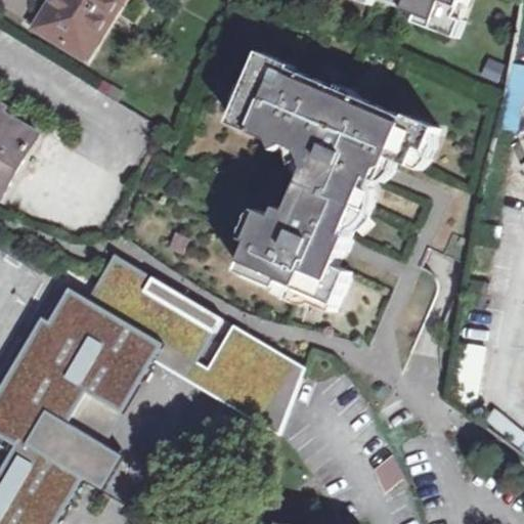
[(34,22),(88,55),(122,0),(57,0),(44,22),(36,17),(34,22)]
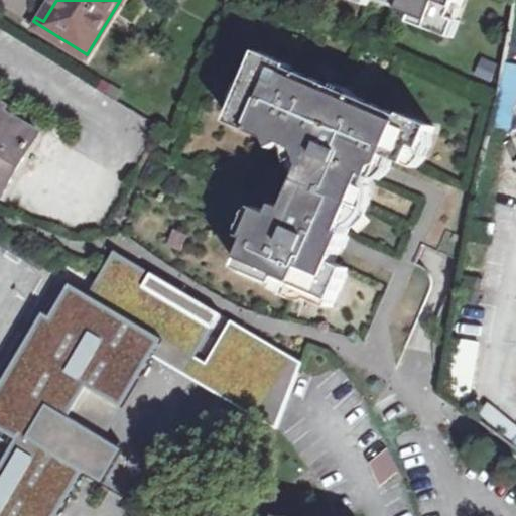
[(353,0),(352,2),(367,7),(369,0),(391,0),(407,5),(404,14),(415,18),(413,25),(441,34),(446,20),(454,22),(461,0),(353,0)]
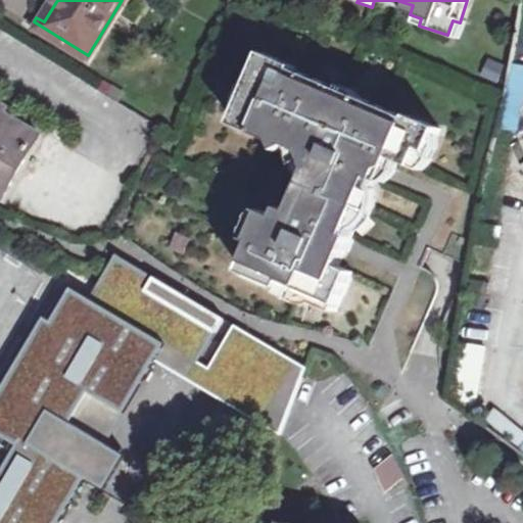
[(453,20),(447,35),(460,39),(465,25),(460,22),(453,20)]
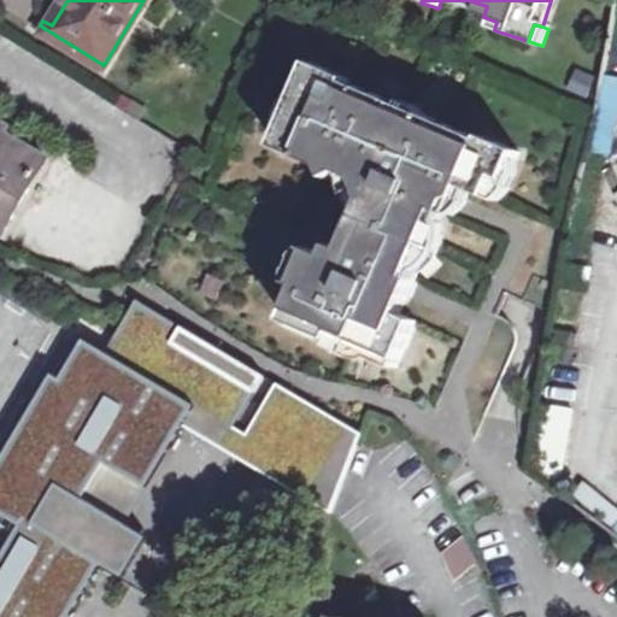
[(404,278),(411,281),(440,212),(435,209),(447,181),(465,188),(491,199),(500,176),(510,181),(522,153),(487,139),(485,144),(425,118),(423,125),(392,111),(394,105),(350,86),(351,82),(313,65),(301,92),(305,99),(293,128),(286,130),(278,146),(327,166),(329,176),(342,172),(359,181),(366,199),(359,218),(344,253),(334,250),(329,259),(313,253),(299,288),(301,288),(286,324),(331,344),(335,336),(401,364),(418,324),(404,318),(389,312),(404,278)]
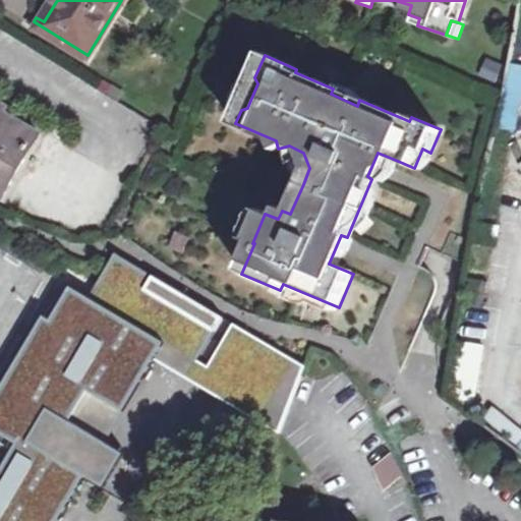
[(481,77),(497,82),(503,65),(486,60),(481,77)]
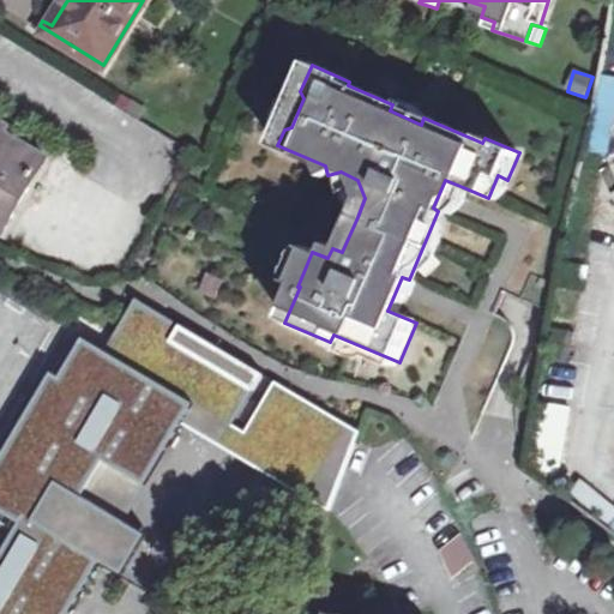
[(276,126),(284,130),(292,127),(304,98),(300,91),(293,88),(276,126)]
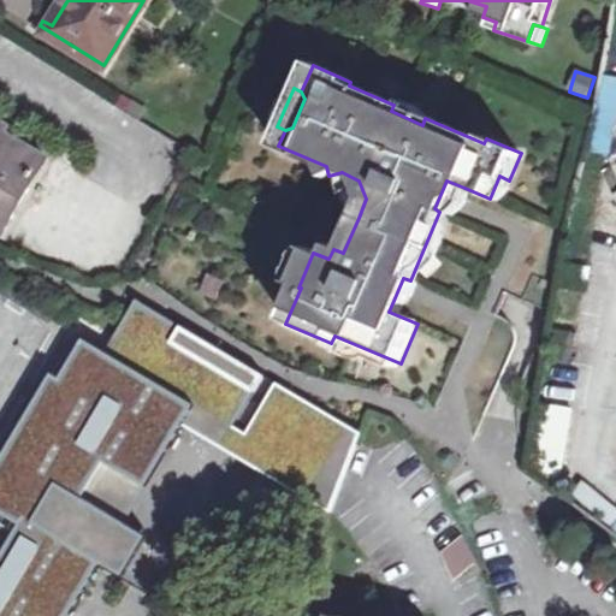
[(0,237),(47,158),(0,130),(0,237)]
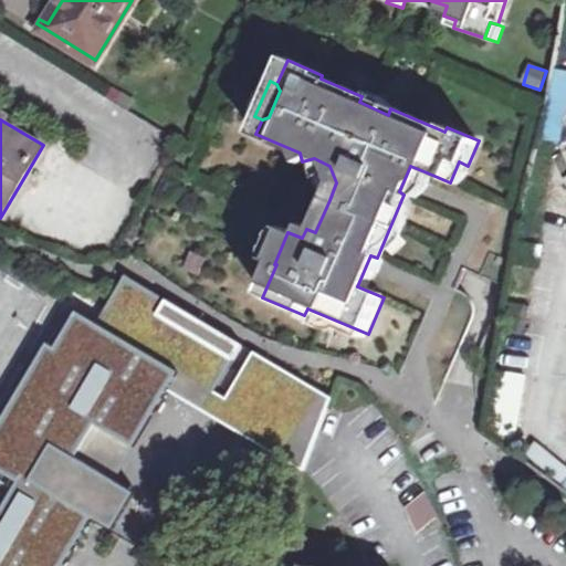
[(314,158),(329,200),(336,182),(329,166),(314,158)]
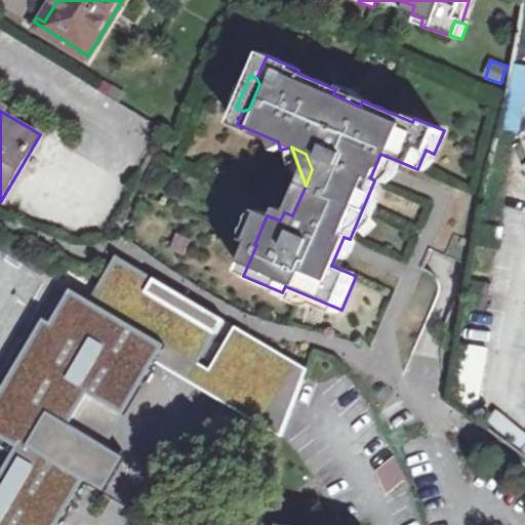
[(370,177),(374,180),(386,184),(396,160),(380,154),(370,177)]
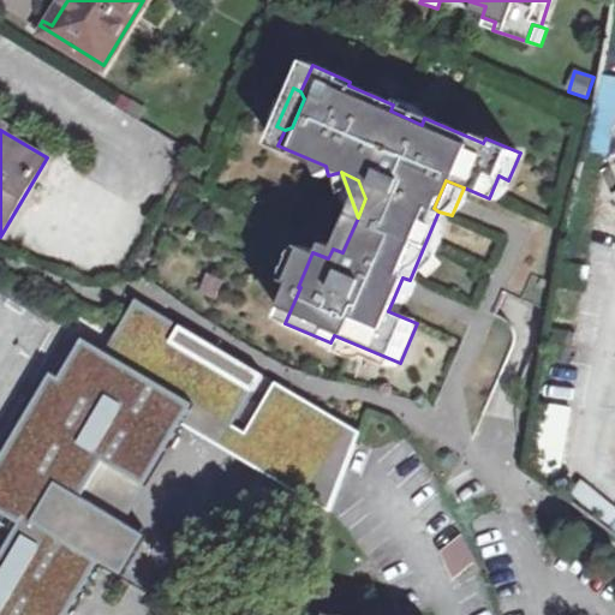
[(442,224),(439,212),(410,280),(418,275),(424,270),(431,263),(437,251),(441,244),(442,233),(442,224)]
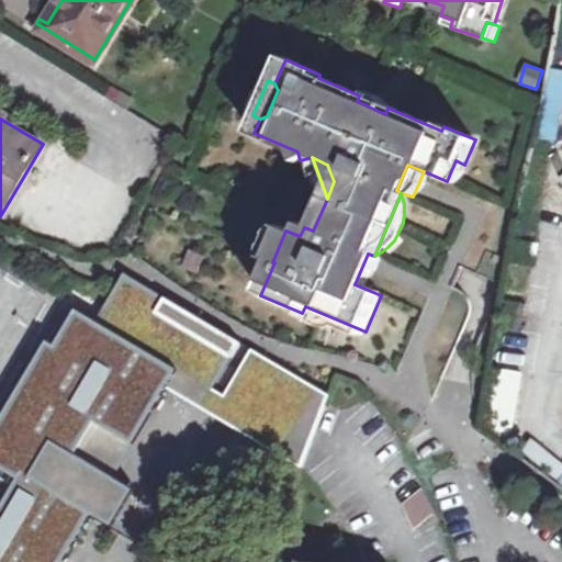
[(272,262),(285,231),(276,226),(262,258),(272,262)]
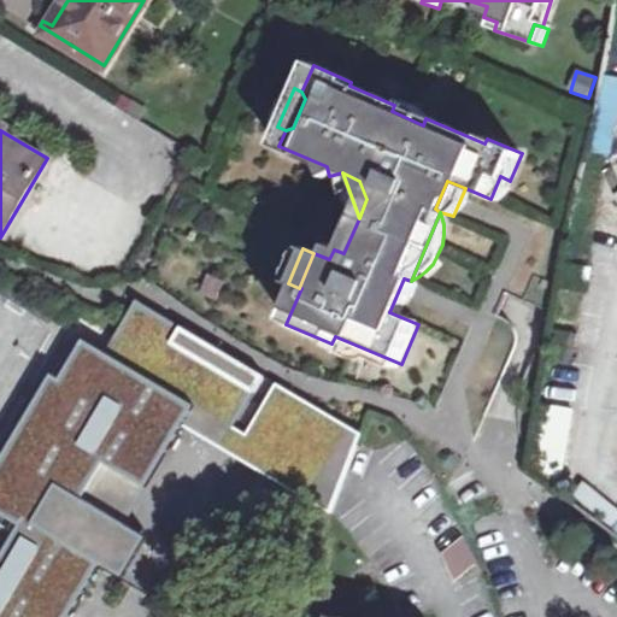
[(418,283),(411,281),(404,278),(389,312),(404,318),(418,283)]
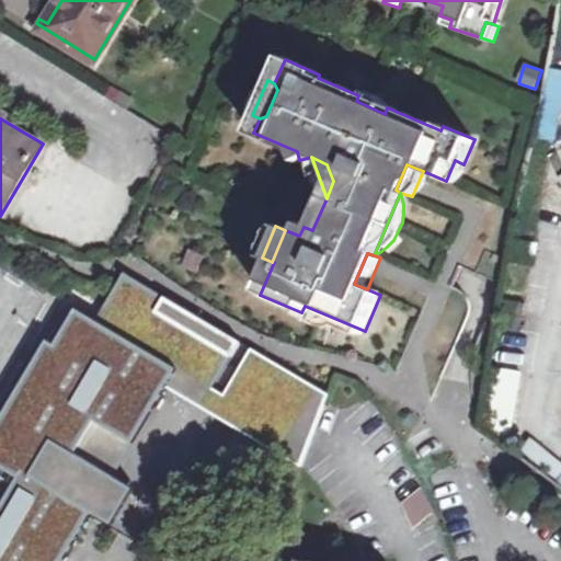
[(241,344),(128,277),(101,323),(73,307),(0,430),(0,457),(23,471),(14,485),(0,477),(0,560),(67,560),(95,513),(88,508),(148,407),(156,411),(170,388),(178,374),(212,393),(241,344)]
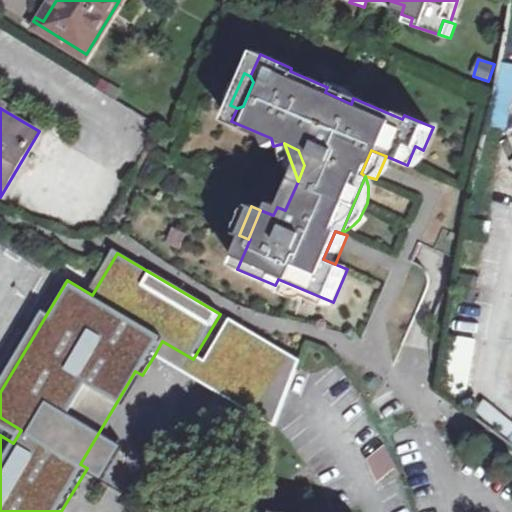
[(278,279),(275,285),(272,292),(304,306),(307,299),(330,309),(333,302),(278,279)]
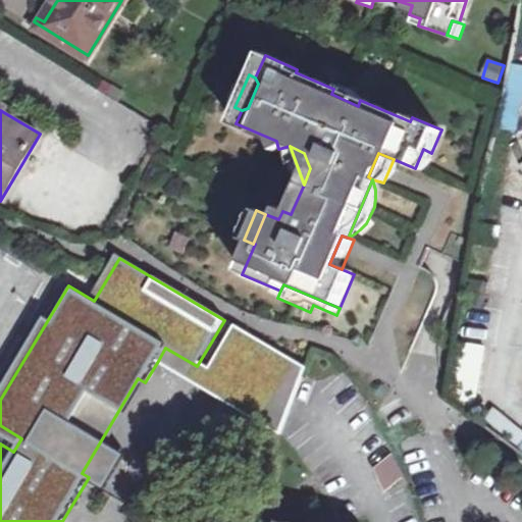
[(165,348),(158,361),(281,434),(306,369),(224,320),(197,366),(165,348)]
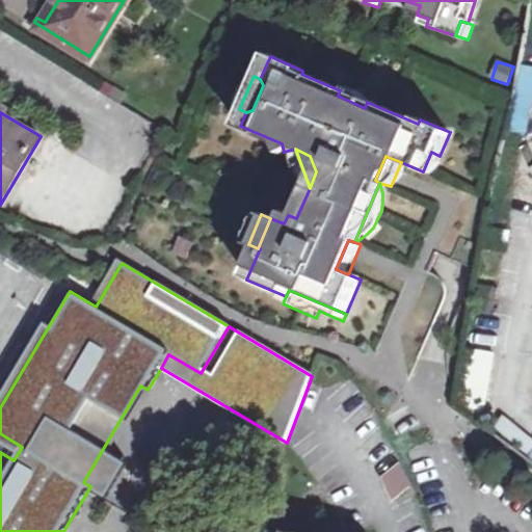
[(402,468),(384,475),(393,496),(410,488),(402,468)]
